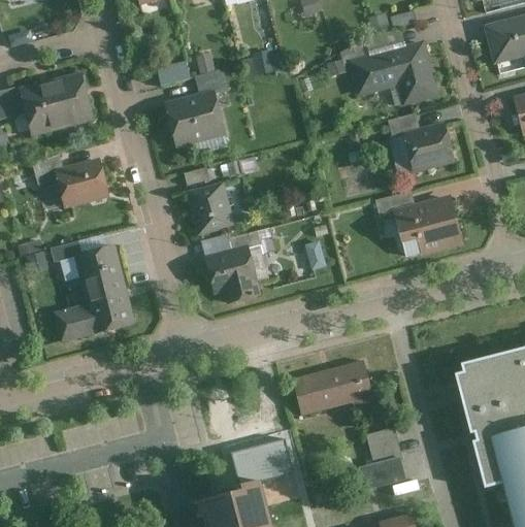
[(374,29),(391,24),(387,11),(370,17),(374,29)]
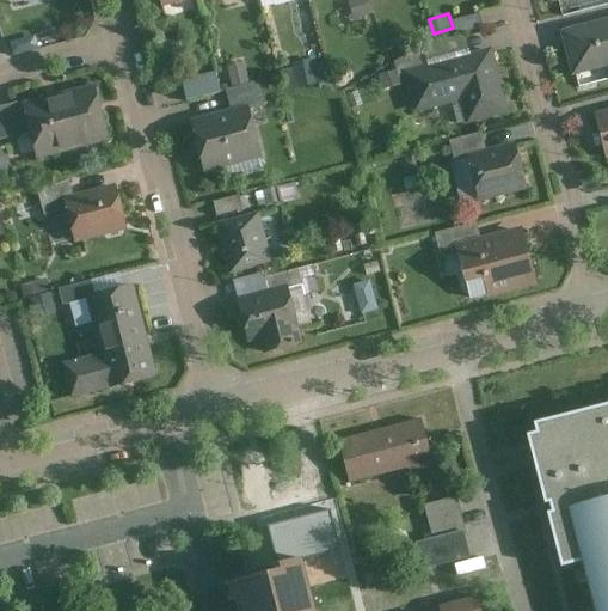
[(607,16),(557,30),(570,75),(607,67),(607,72),(607,16)]
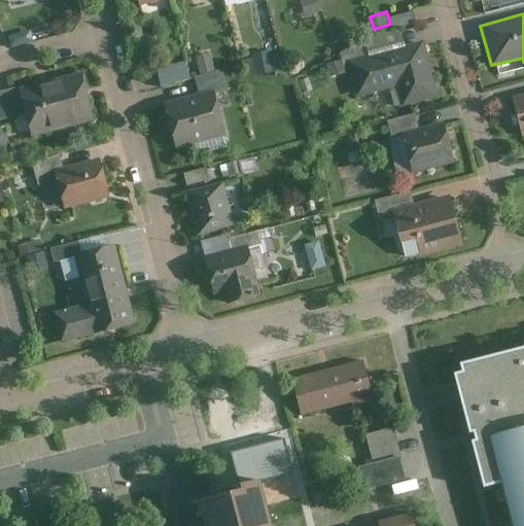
[(342,64),(348,63),(347,59),(369,53),(364,36),(339,51),(342,64)]
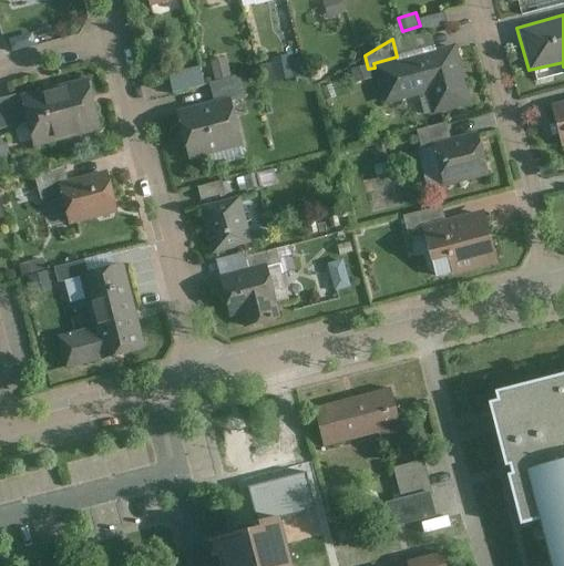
[(432,113),(472,103),(458,42),(397,57),(373,63),(375,68),(382,102),(428,92),(432,113)]
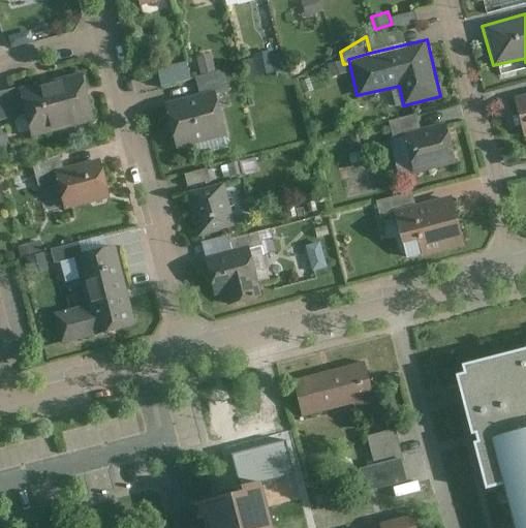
[(260,74),(276,69),(268,50),(253,55),(260,74)]
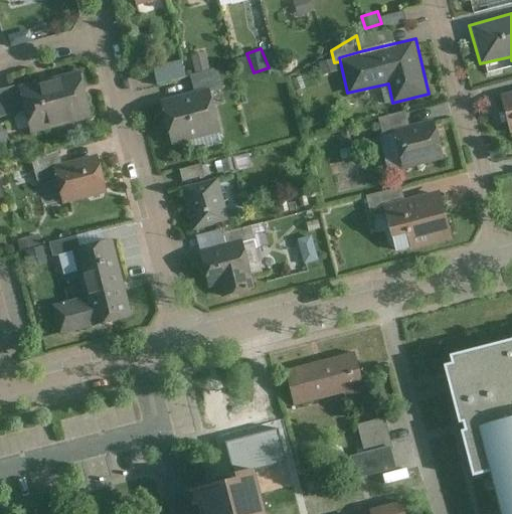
[(156,81),(185,74),(182,60),(153,67),(156,81)]
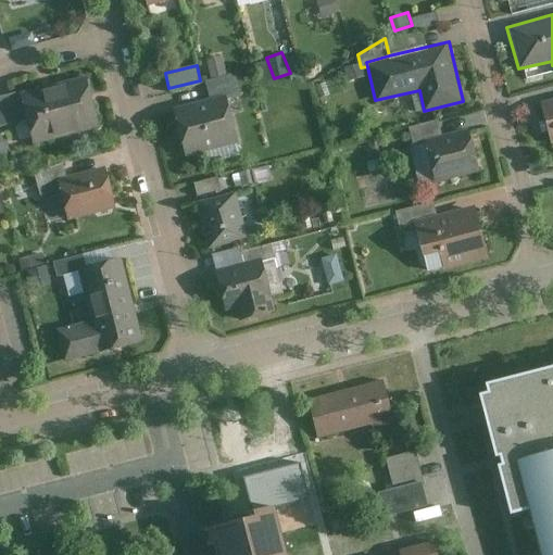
[(32,142),(99,126),(85,74),(19,90),(25,118),(32,142)]
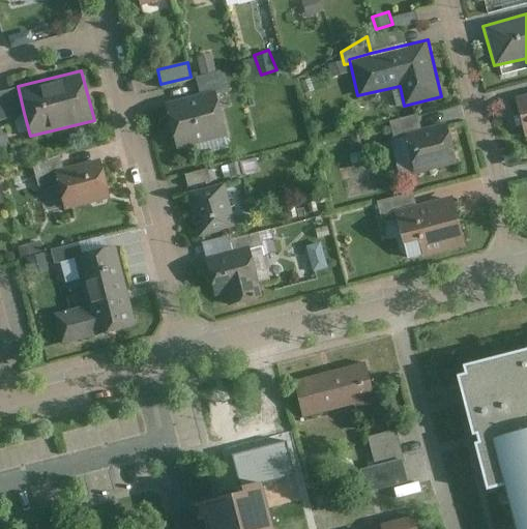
[(0,118),(24,113),(18,86),(0,90),(0,118)]
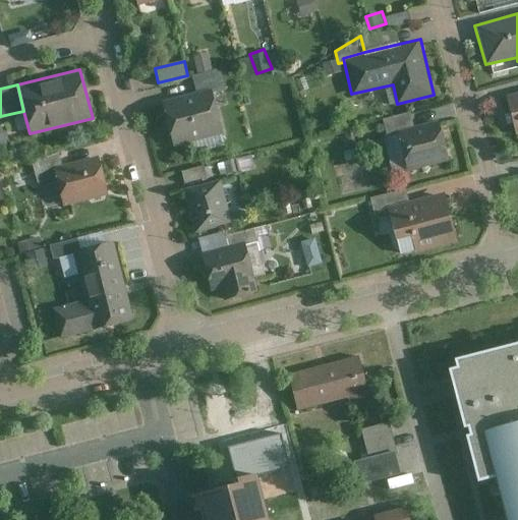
[(172,145),(222,131),(212,88),(161,101),(172,145)]
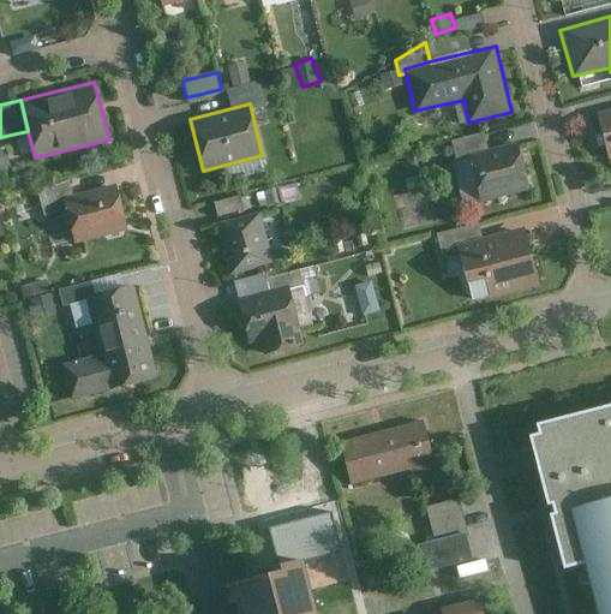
[(610,107),(593,112),(605,158),(610,155),(610,107)]
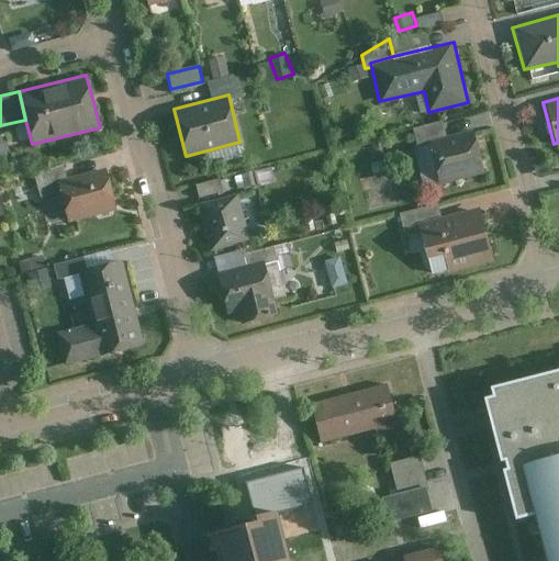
[(429,141),(447,136),(443,120),(412,126),(417,148),(431,144),(429,141)]
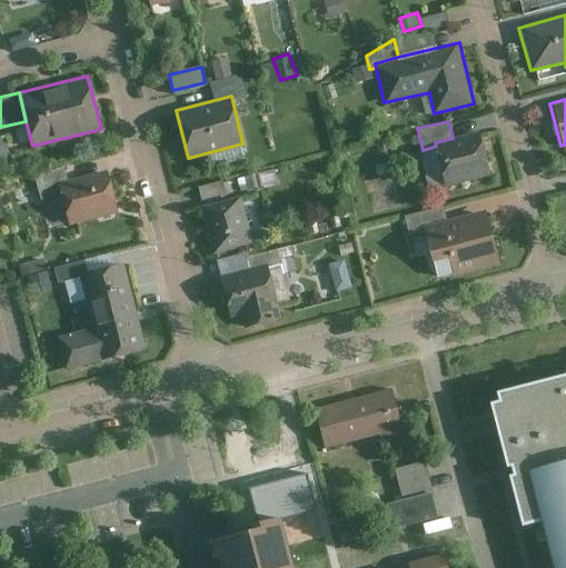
[(446,185),(488,173),(487,166),(490,161),(484,140),(479,138),(478,131),(453,138),(435,142),(436,146),(446,185)]
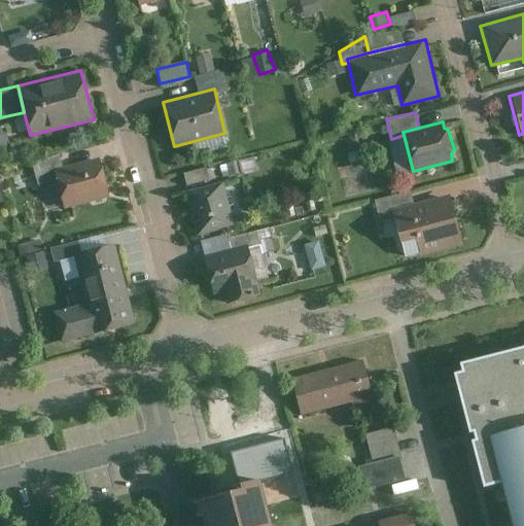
[(53,168),(62,166),(59,153),(30,161),(36,184),(56,179),(53,168)]
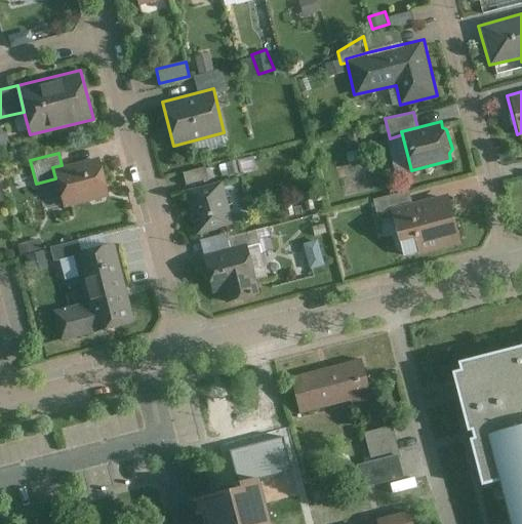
[(63,206),(108,196),(97,156),(62,165),(52,167),(55,178),(63,206)]
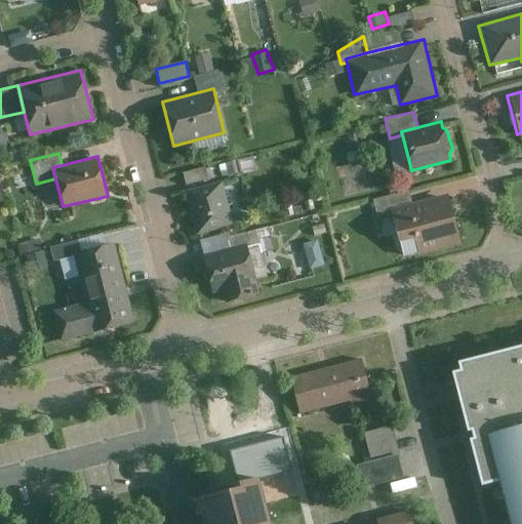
[(204,167),(183,172),(185,185),(207,179),(204,167)]
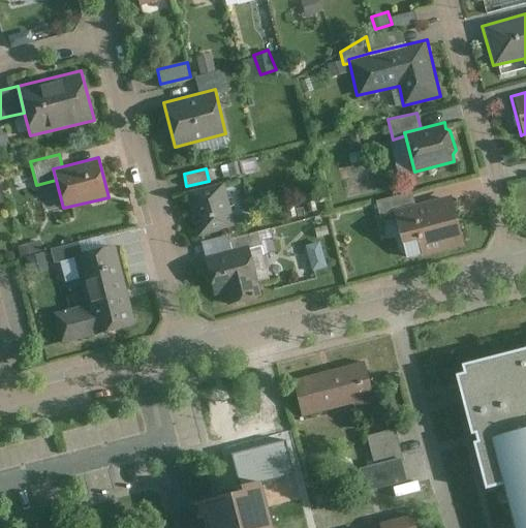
[(223,180),(185,190),(197,236),(236,225),(223,180)]
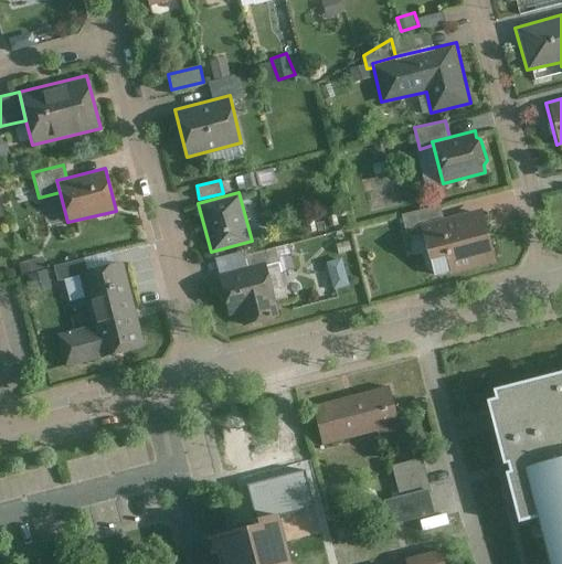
[(421,224),(443,217),(439,203),(402,213),(407,237),(423,233),(421,224)]
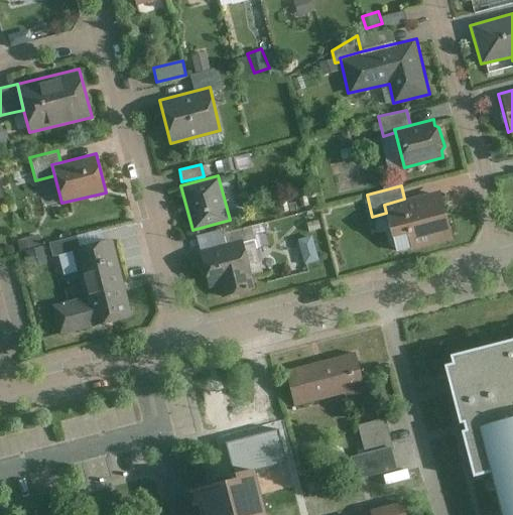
[(396,252),(452,238),(440,189),(404,199),(384,205),(386,213),(396,252)]
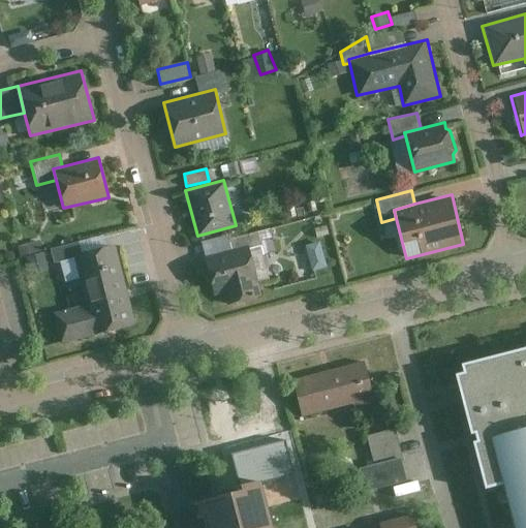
[(228,238),(231,249),(248,245),(248,248),(260,244),(256,230),(228,238)]
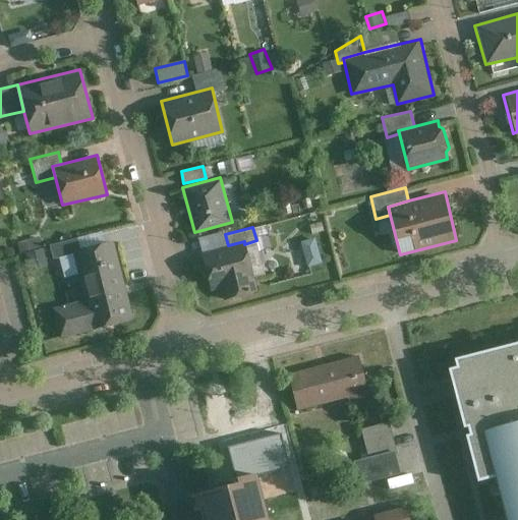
[(314,237),(299,241),(304,260),(319,255),(314,237)]
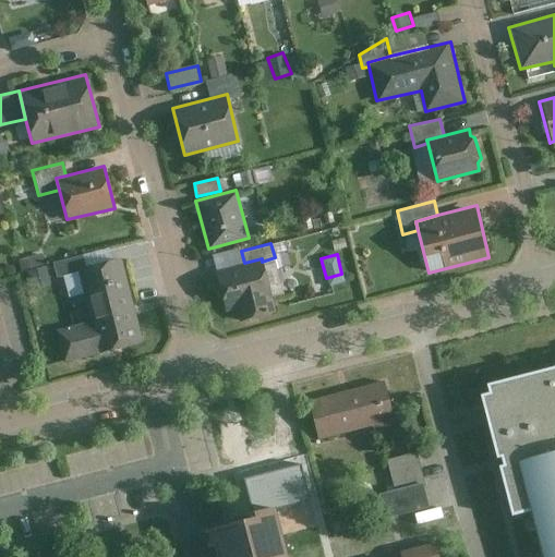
[(75,268),(83,266),(81,255),(52,262),(56,276),(76,271),(75,268)]
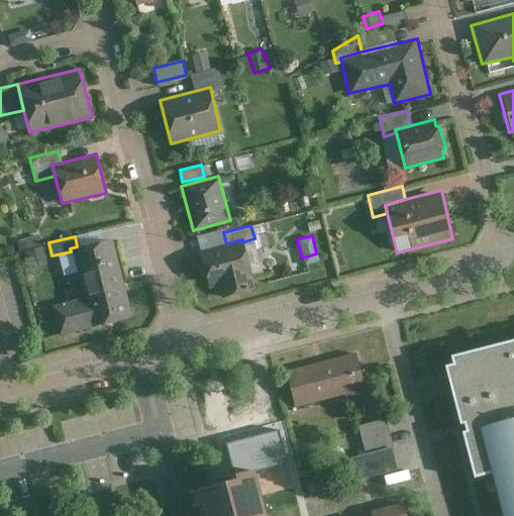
[(50,304),(59,334),(132,316),(111,238),(77,246),(70,248),(71,251),(82,296),(50,304)]
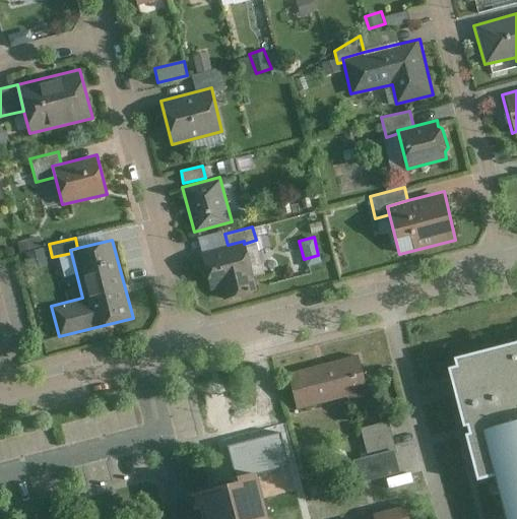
[(228,245),(200,252),(210,289),(218,287),(222,299),(256,290),(244,244),(244,241),(228,245)]
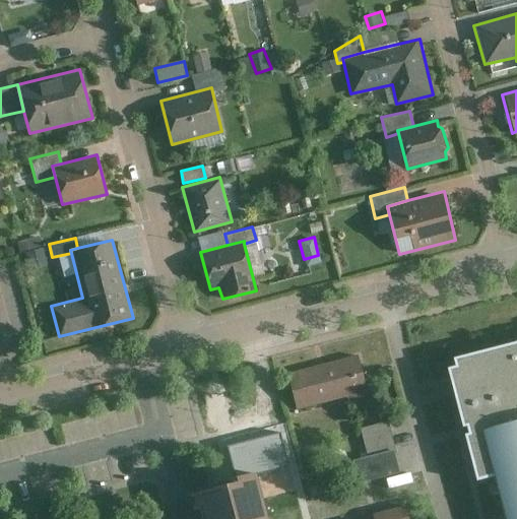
[(454,366),(448,368),(458,410),(461,427),(465,426),(467,434),(464,434),(475,481),(495,476),(505,515),(506,518),(516,518),(516,340),(452,358),(454,366)]
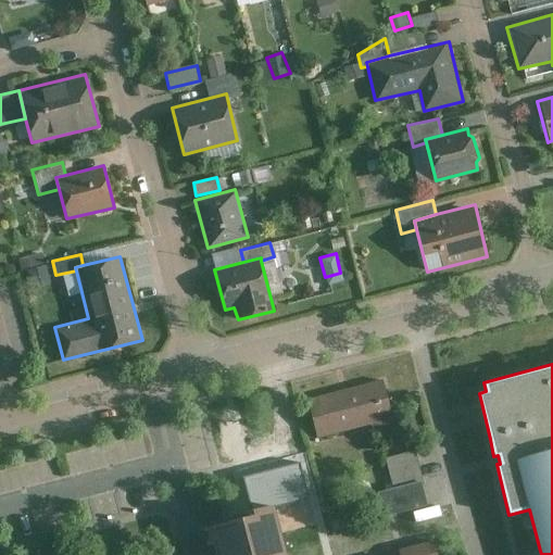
[(381,380),(305,400),(316,438),(369,424),(371,427),(393,421),(381,380)]
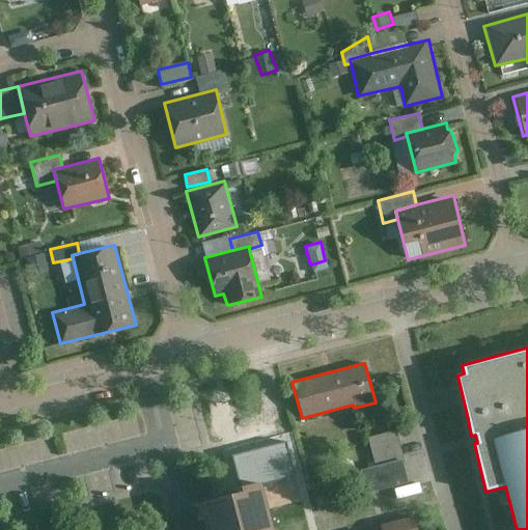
[(366,493),(409,482),(395,429),(367,437),(376,466),(360,471),(366,493)]
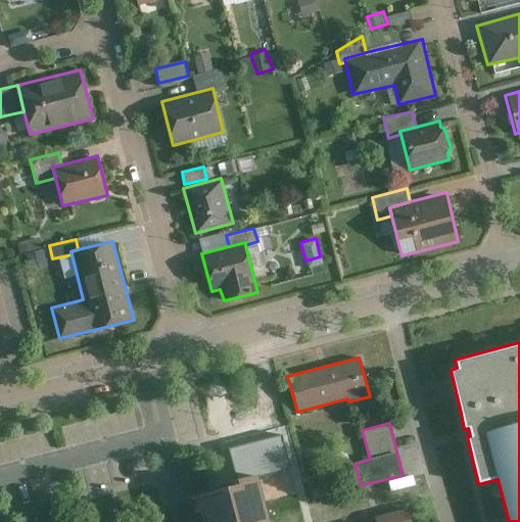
[(412,521),(409,508),(375,516),(376,521),(273,521),(260,475),(242,480),(243,485),(218,492),(191,499),(192,501),(167,507),(171,521),(412,521)]
